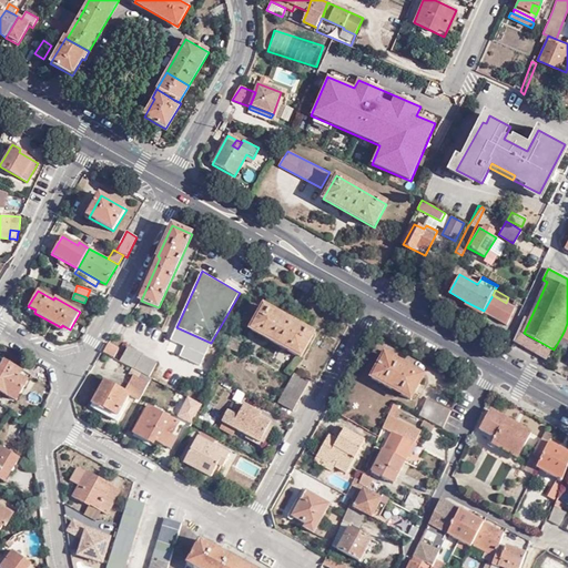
[(506,303),(493,295),(484,311),(507,324),(516,308),(506,303)]
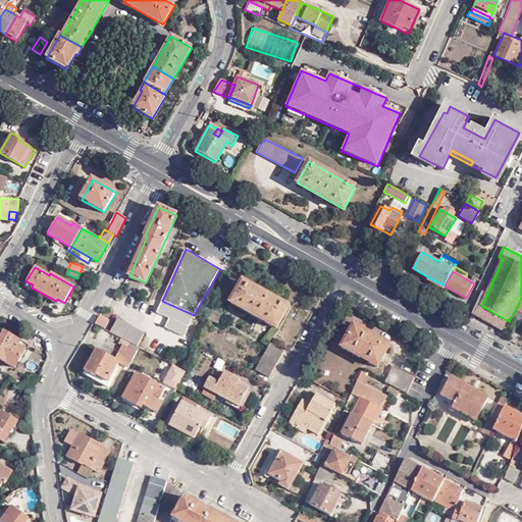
[(444,289),(445,285),(428,277),(427,279),(444,289)]
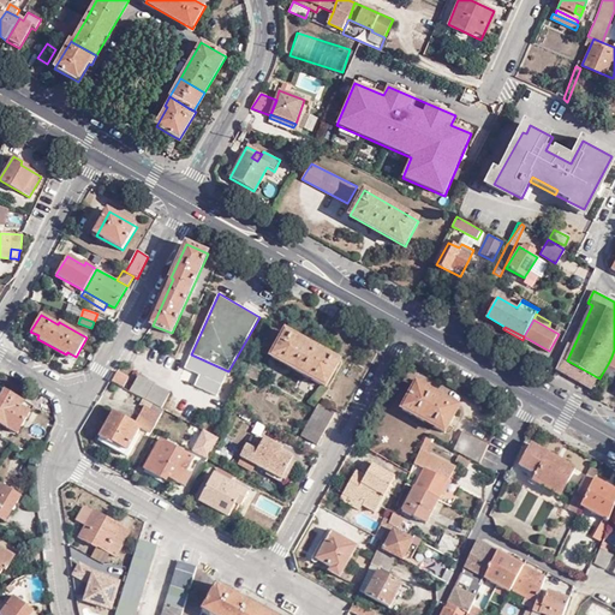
[(326,387),(340,362),(286,332),(272,357),(326,387)]
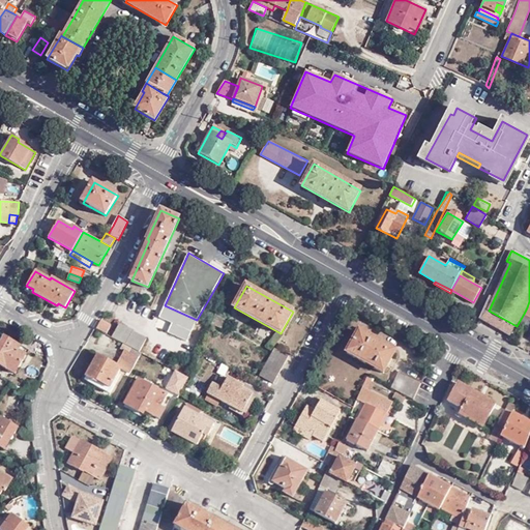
[(480,319),(510,336),(517,326),(489,311),(495,297),(491,295),(480,319)]
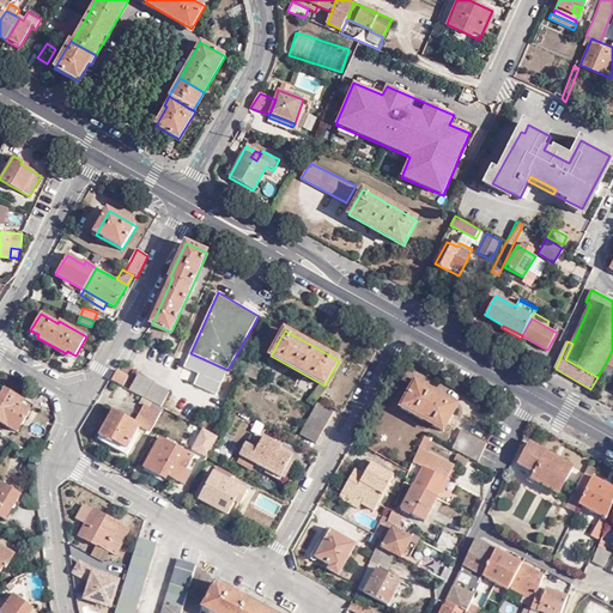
[(117,369),(115,372),(111,378),(123,384),(129,375),(117,369)]
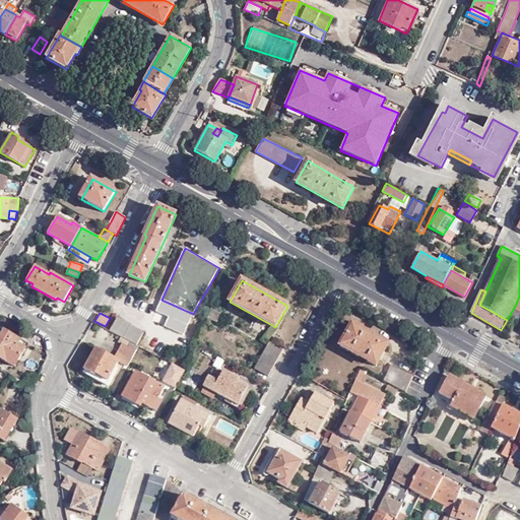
[(116,316),(108,329),(137,344),(144,331),(116,316)]
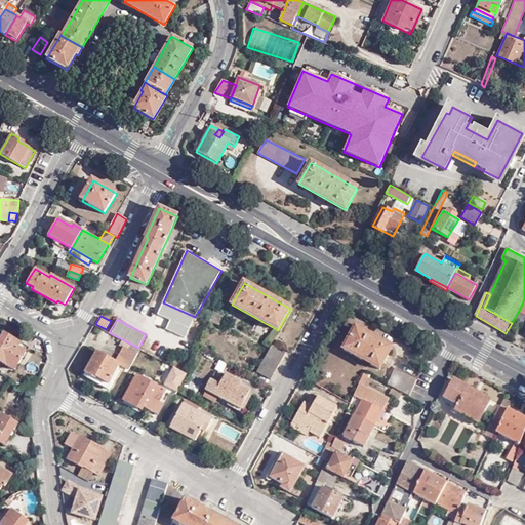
[(380,369),(393,347),(357,327),(344,350),(380,369)]
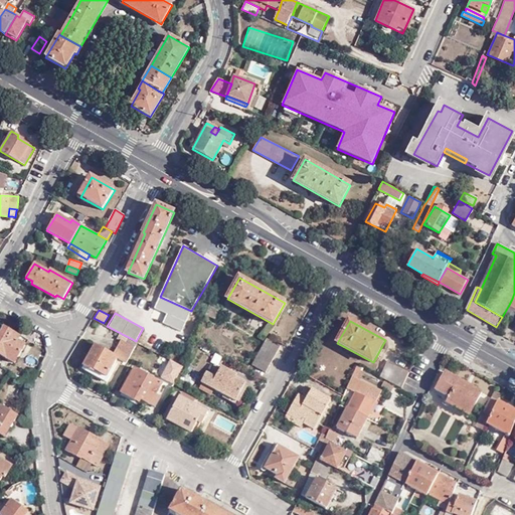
[(5,327),(3,330),(0,335),(0,354),(14,363),(26,344),(17,339),(19,335),(5,327)]
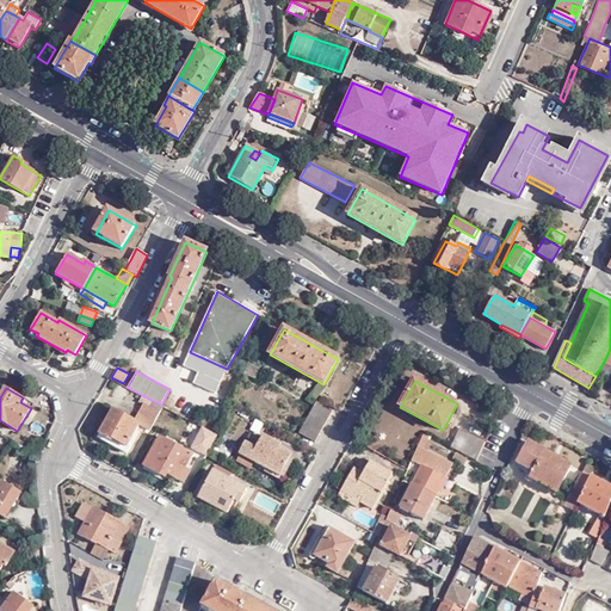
[(316,442),(334,409),(318,401),(300,432),(316,442)]
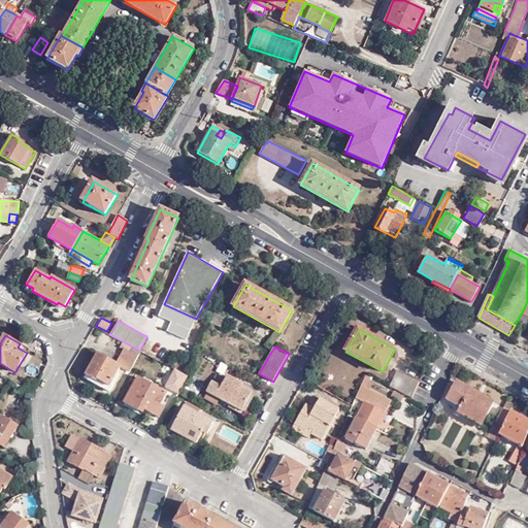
[(121,357),(134,364),(139,356),(126,349),(121,357)]
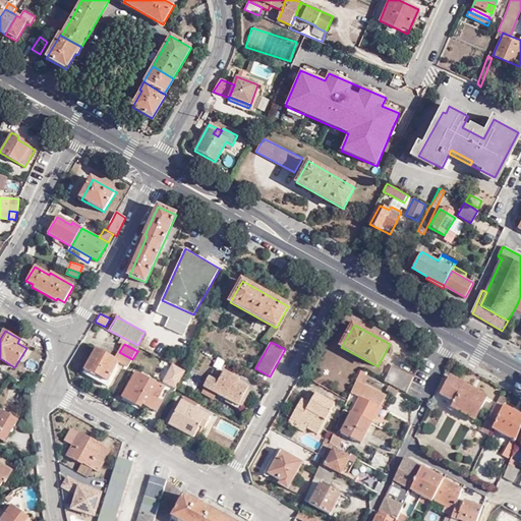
[(118,363),(115,360),(97,350),(84,370),(95,377),(96,375),(108,382),(118,363)]
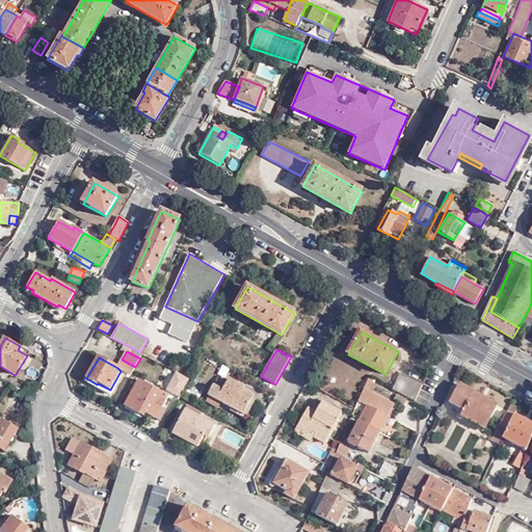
[(135,367),(122,360),(117,368),(121,371),(130,376),(135,367)]
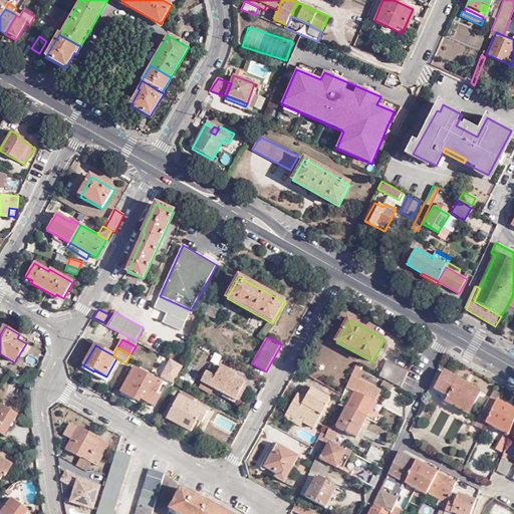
[(402,388),(409,372),(387,361),(379,376),(402,388)]
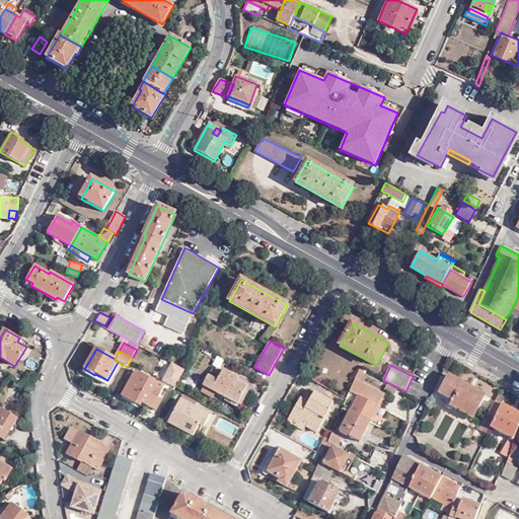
[(174,388),(176,385),(181,375),(166,367),(159,379),(174,388)]
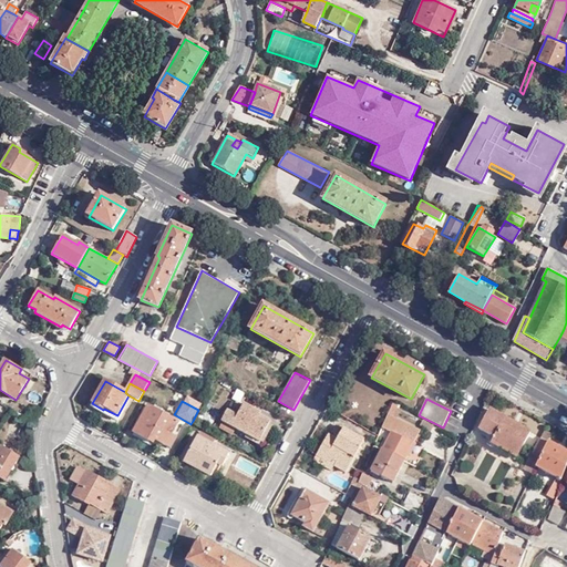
[(260,440),(271,421),(255,412),(257,410),(245,402),(237,414),(227,410),(220,420),(223,421),(236,429),(247,435),(248,433),(260,440)]
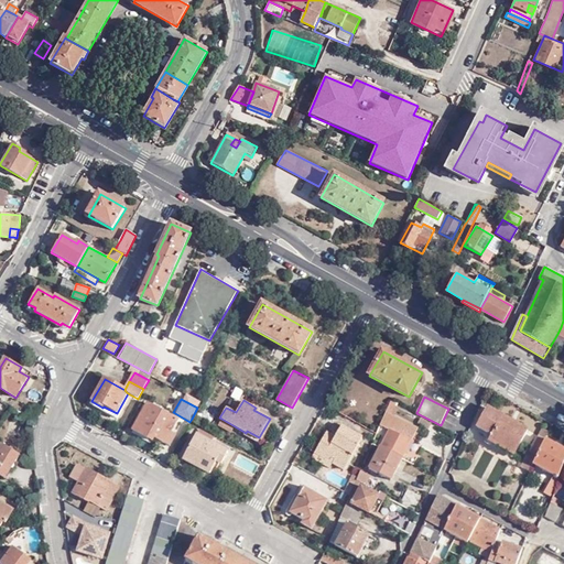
[(162,447),(175,419),(148,401),(133,430),(162,447)]
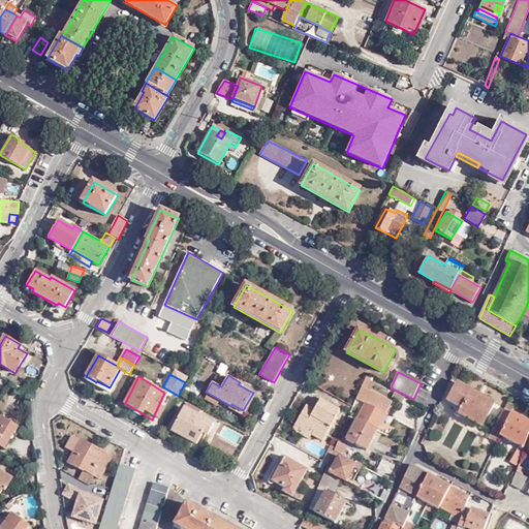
[(446,399),(460,407),(485,421),(495,402),(457,380),(446,399)]
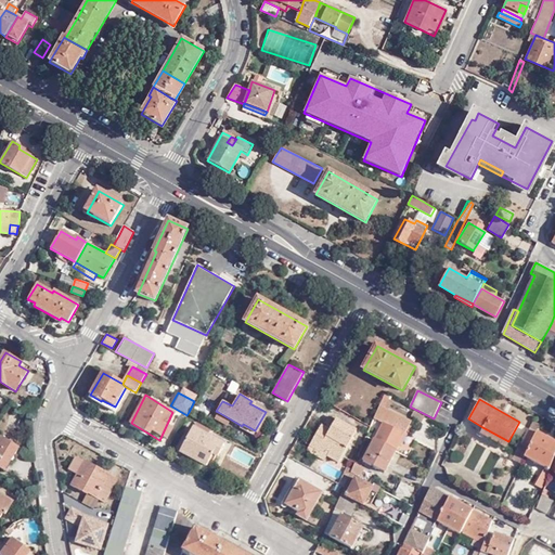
[(384,423),(375,439),(397,450),(412,421),(384,405),(382,409),(378,408),(374,417),(384,423)]
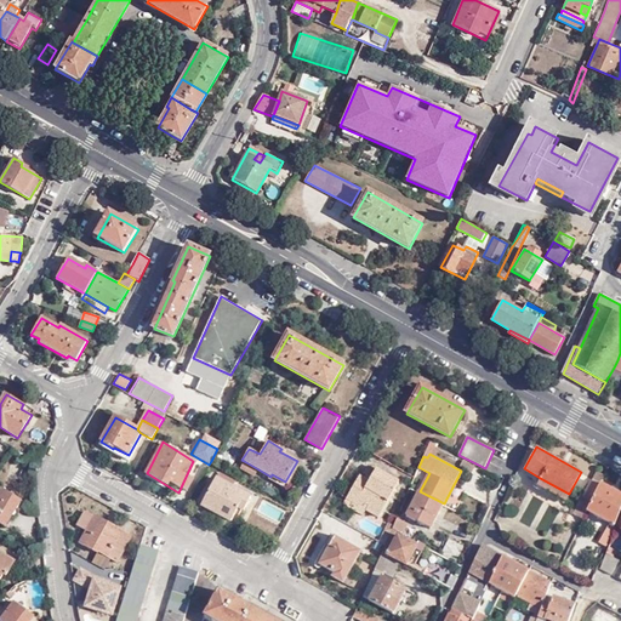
[(255,476),(258,469),(244,461),(240,467),(255,476)]
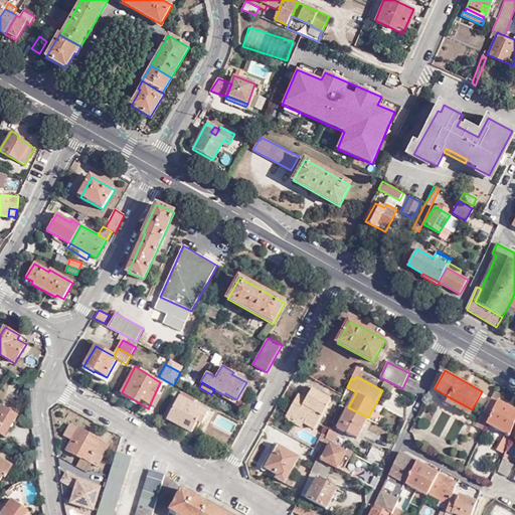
[(248,383),(246,382),(236,399),(225,393),(224,395),(223,396),(237,403),(248,383)]
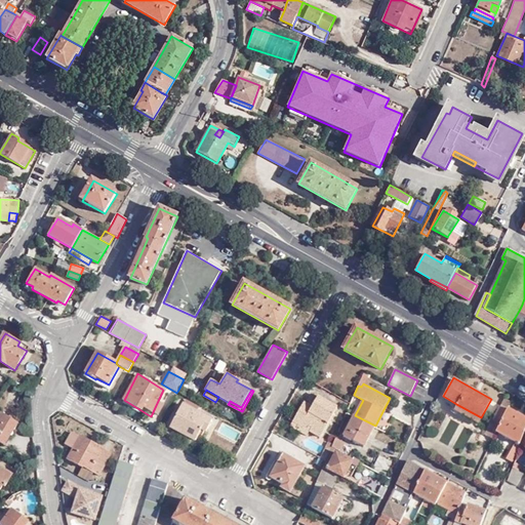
[(312,426),(310,431),(321,437),(337,406),(314,393),(310,400),(314,403),(312,405),(309,403),(305,401),(294,418),(293,421),(304,427),(306,422),(312,426)]
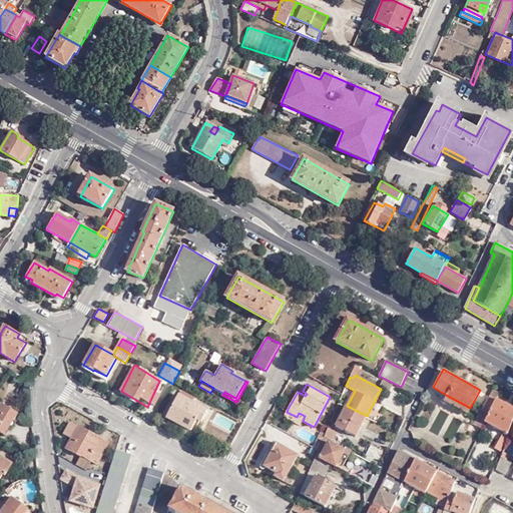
[(489,414),(496,399),(499,393),(492,390),(489,396),(482,411),(480,411),(473,426),(481,430),(483,425),(483,424),(489,414)]
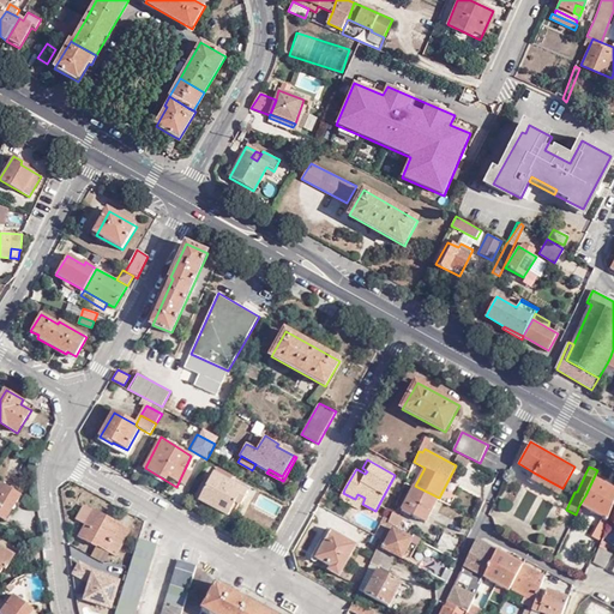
[(212,501),(209,506),(228,516),(235,504),(240,506),(250,489),(214,470),(200,495),(212,501)]
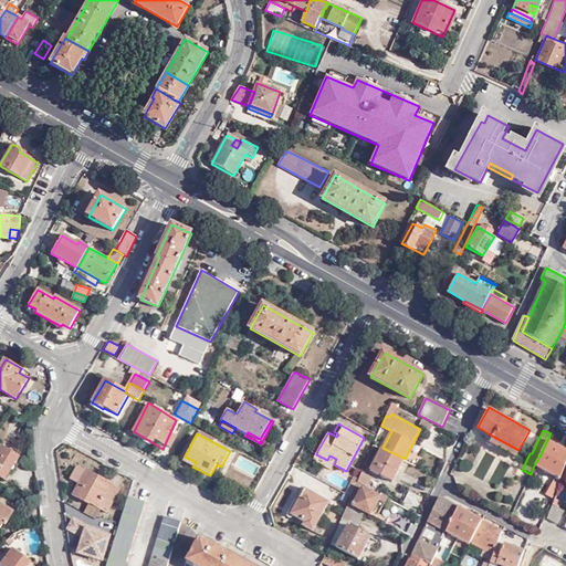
[(519,450),(492,436),(489,442),(514,457),(519,450)]
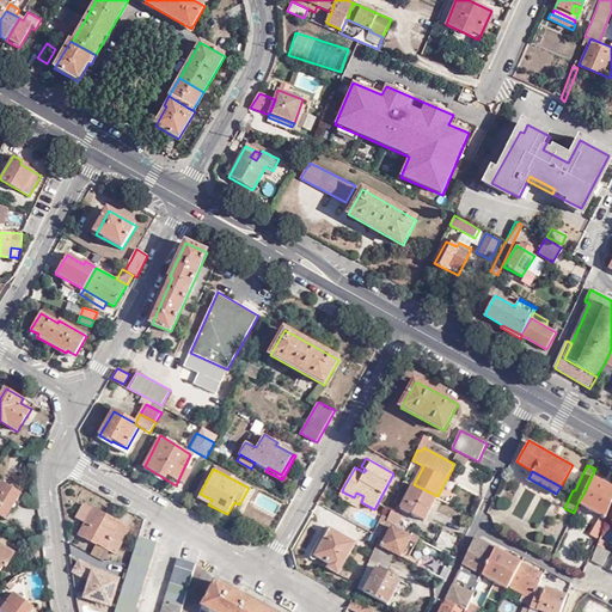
[(611,499),(611,488),(592,476),(583,494),(576,506),(604,520),(611,499)]
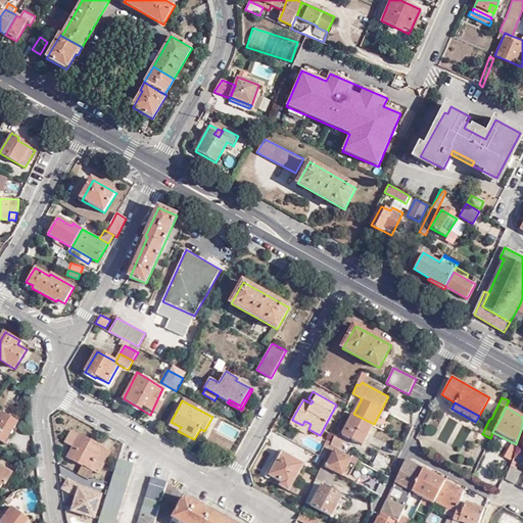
[(0,441),(4,444),(17,423),(1,413),(0,414),(0,441)]
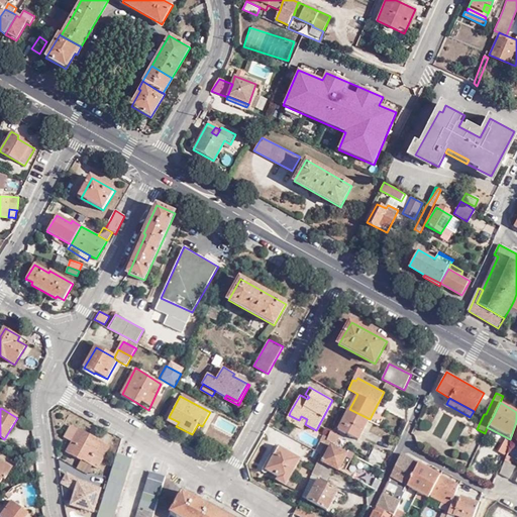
[(370,419),(349,409),(339,428),(358,439),(370,419)]
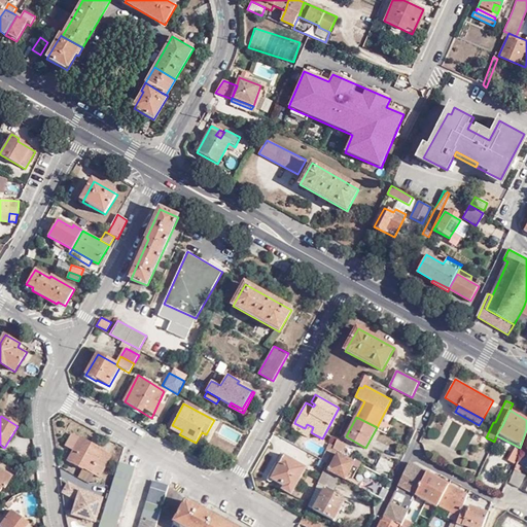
[(309,435),(311,432),(313,427),(307,424),(305,428),(294,423),(292,426),(309,435)]
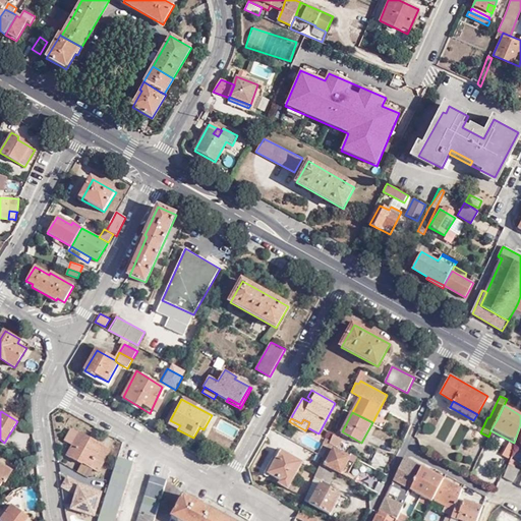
[(168,424),(177,429),(180,425),(170,420),(168,424)]
